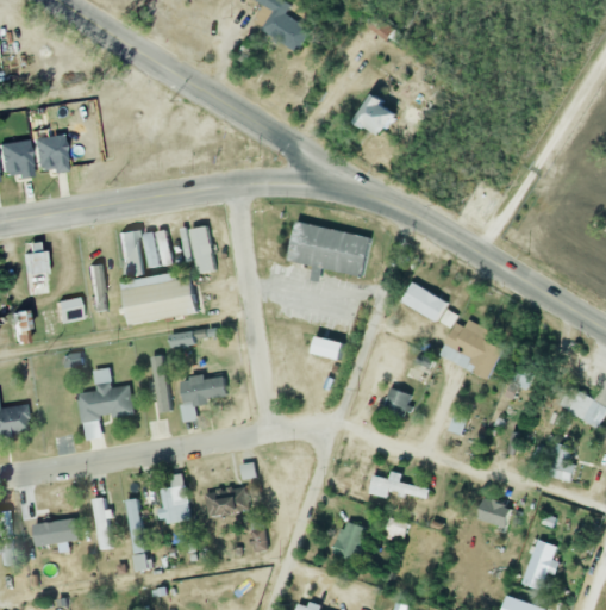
[(283,14),(289,4),(282,0),(252,0),(262,5),(250,24),(294,51),(308,30),(283,14)]
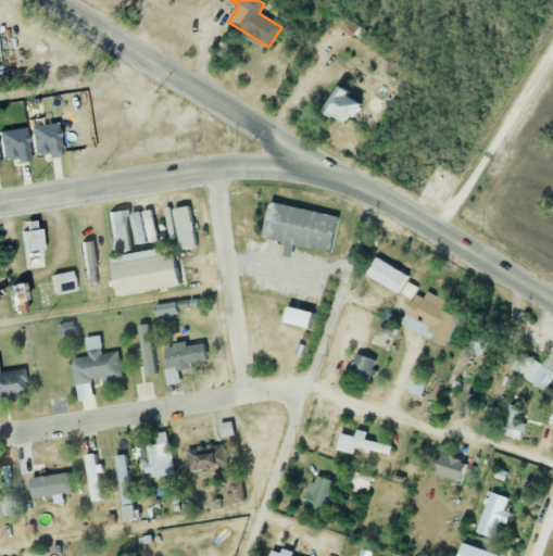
[(360,41),(366,29),(338,14),(331,26),(360,41)]
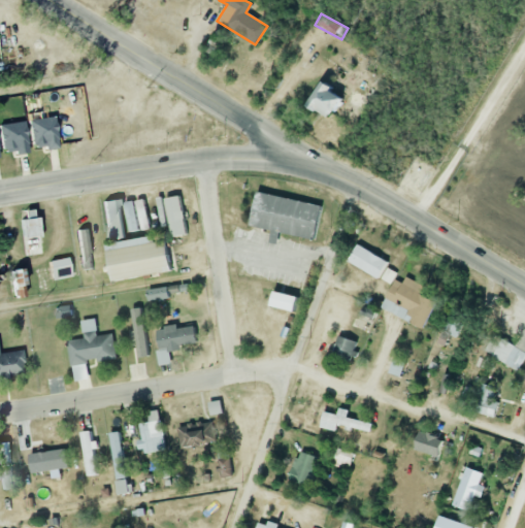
[(335,87),(324,80),(310,107),(333,119),(345,97),(333,92),(335,87)]
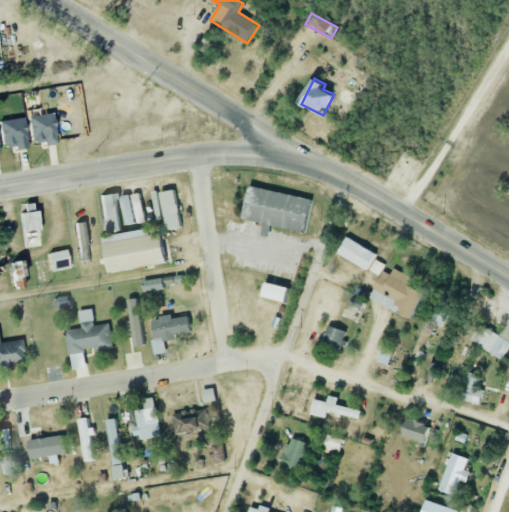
[(56,144),(51,113),(27,117),(31,144),(42,142),(43,146),(56,144)]
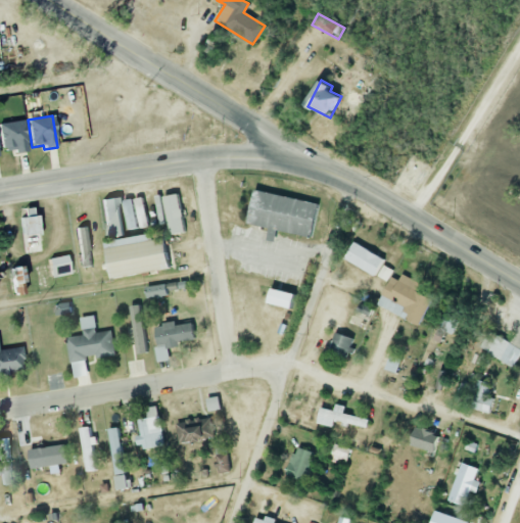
[(29,151),(22,120),(0,124),(0,141),(2,151),(13,149),(14,154),(29,151)]
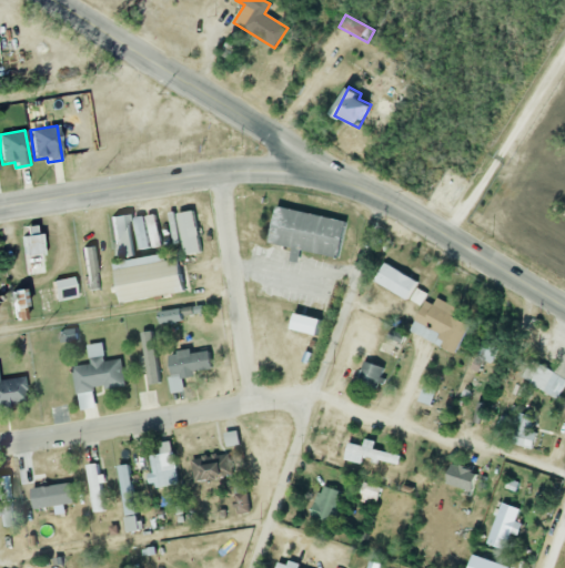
[(269,243),(292,247),(290,261),(298,262),(300,250),(338,256),(344,219),(275,206),(269,243)]
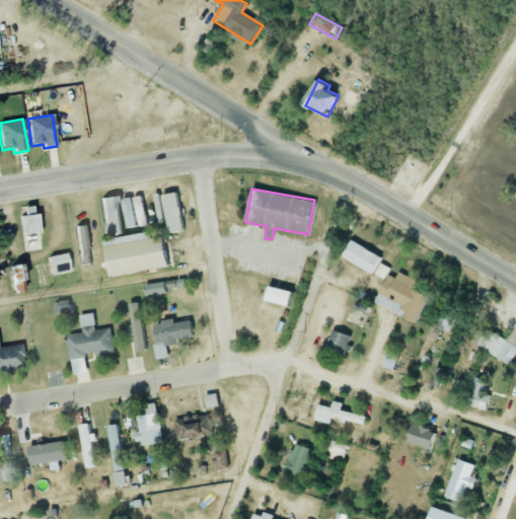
[(163,194),(166,232),(180,231),(178,193),(163,194)]
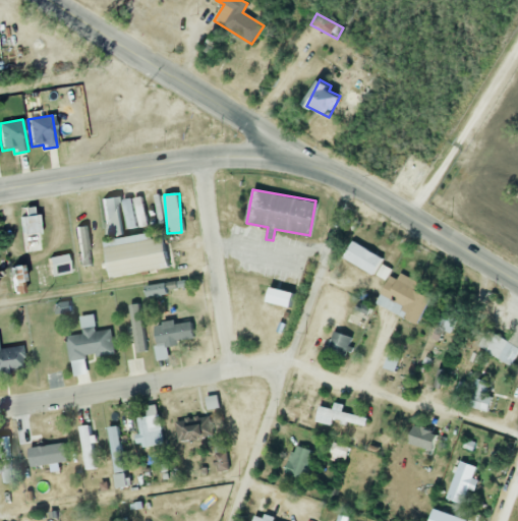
[(170,268),(165,237),(153,238),(152,232),(122,237),(116,196),(101,198),(107,240),(106,240),(111,276),(170,268)]
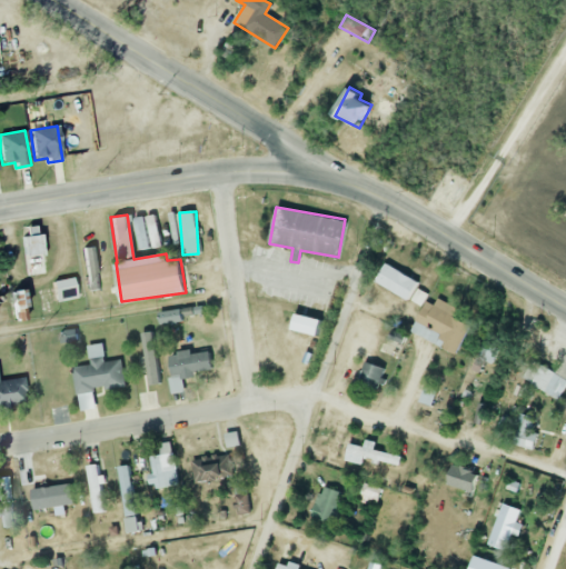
[(136,249),(147,248),(145,217),(133,218),(136,249)]
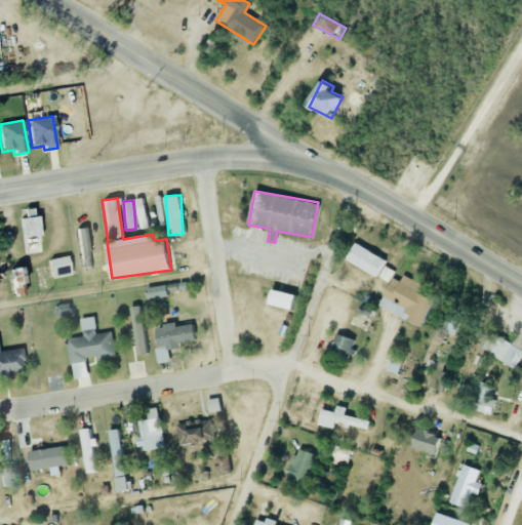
[(376,276),(385,258),(353,244),(345,261),(376,276)]
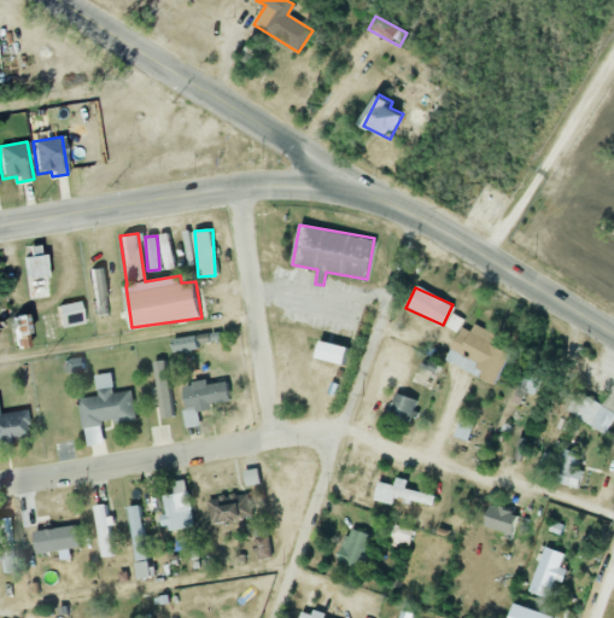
[(82,322),(80,302),(57,304),(59,325),(82,322)]
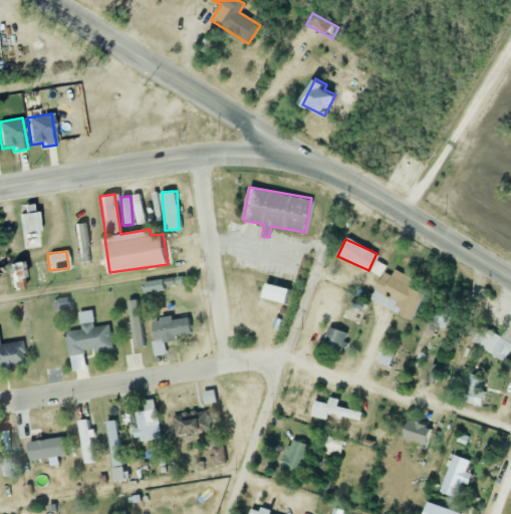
[(24,277),(22,260),(10,262),(12,279),(24,277)]
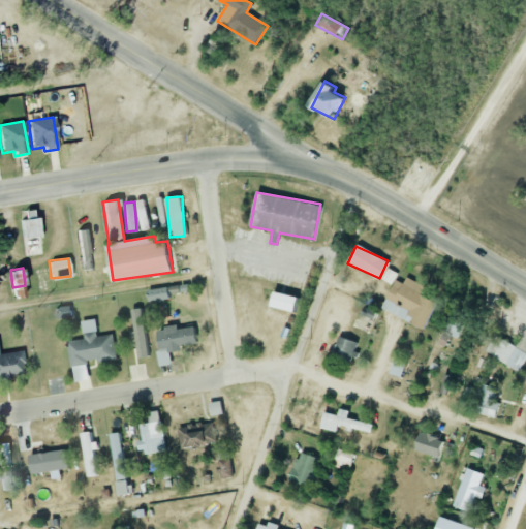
[(389,284),(396,273),(387,268),(379,279),(389,284)]
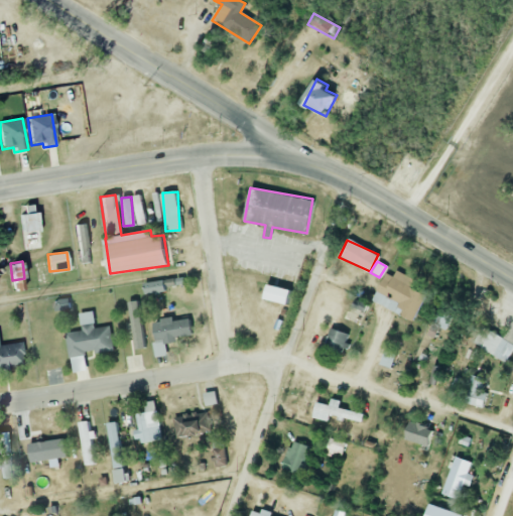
[(424,294),(409,287),(413,279),(395,270),(392,276),(384,273),(371,301),(412,320),(424,294)]
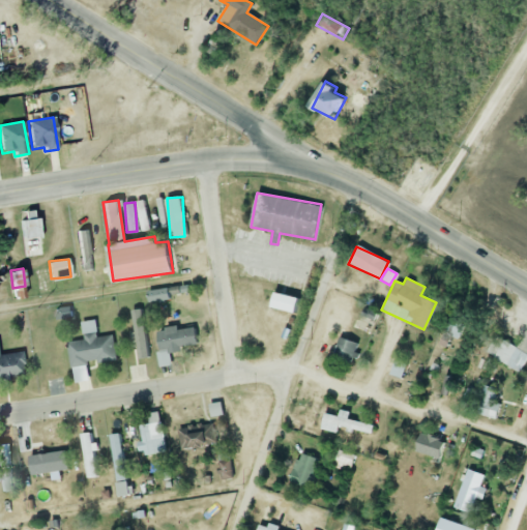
[(147,290),(147,302),(169,300),(168,288),(147,290)]
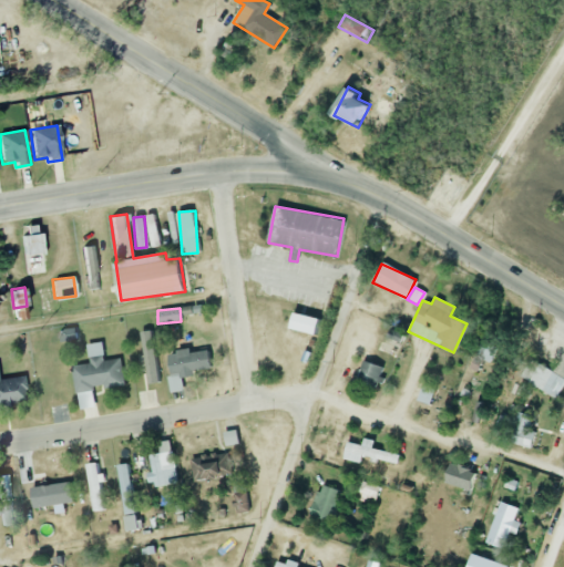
[(291,330),(318,333),(320,317),(295,313),(291,330)]
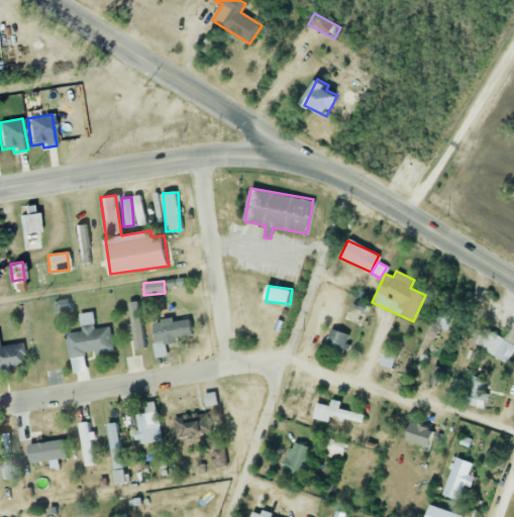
[(70,309),(68,298),(53,301),(55,312),(70,309)]
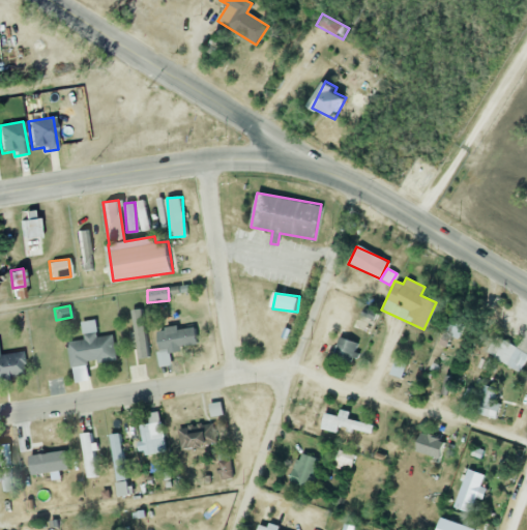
[(129,311),(137,359),(147,357),(140,308),(129,311)]
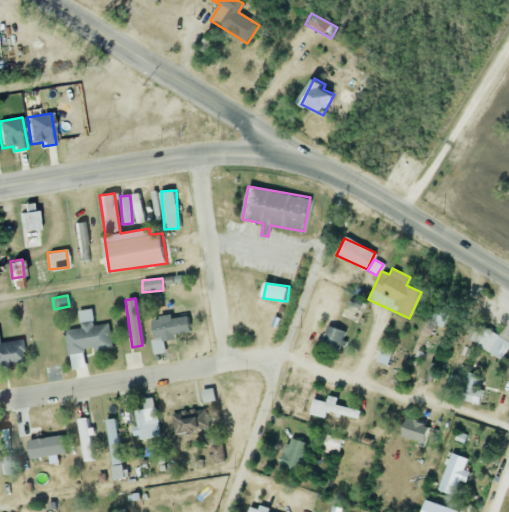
[(111,348),(107,323),(93,326),(91,309),(77,311),(80,329),(64,331),(68,354),(92,350),(93,351),(111,348)]
